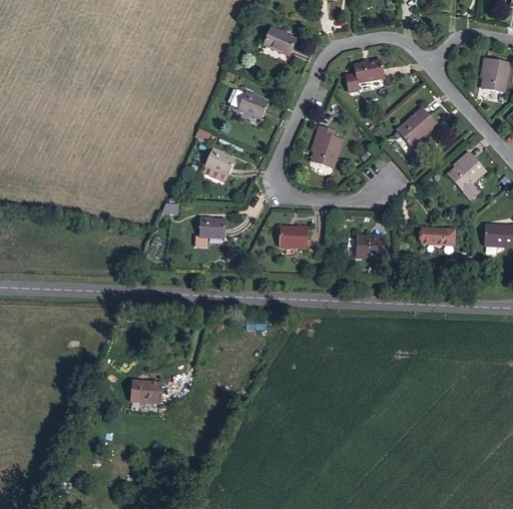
[(289,55),(296,39),(271,28),(263,44),(289,55)]
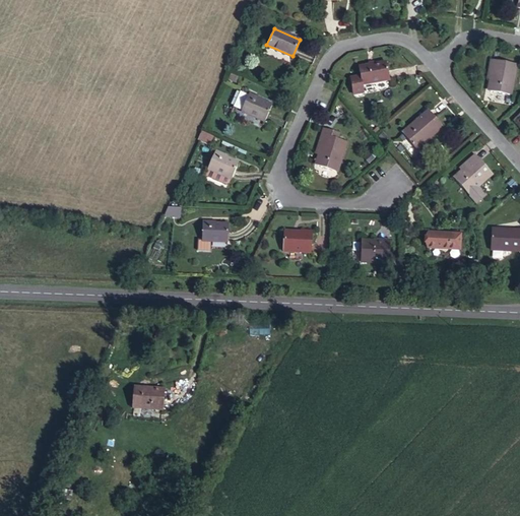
[(511,82),(515,59),(489,54),(484,74),(489,75),(486,87),(506,90),(508,81),(511,82)]
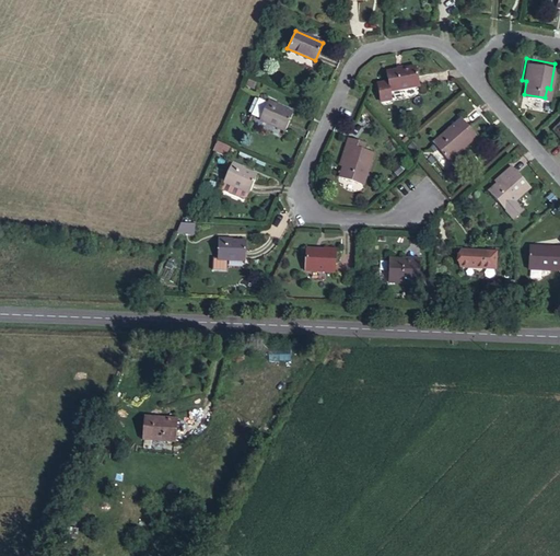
[(419,83),(418,73),(416,65),(386,70),(387,80),(389,89),(419,83)]
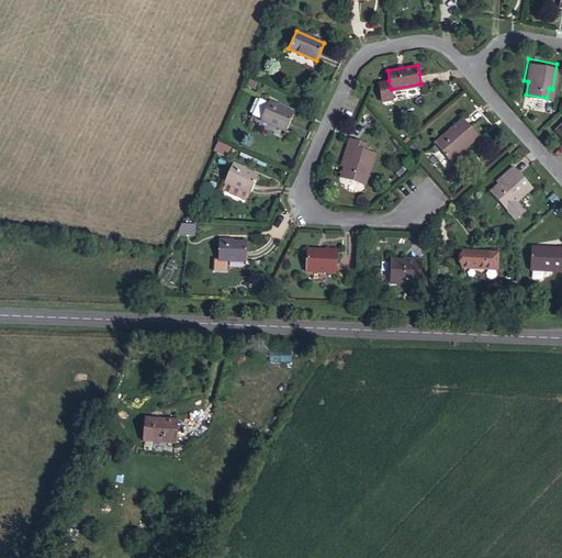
[(389,80),(379,82),(382,100),(392,99),(391,89),(389,80)]
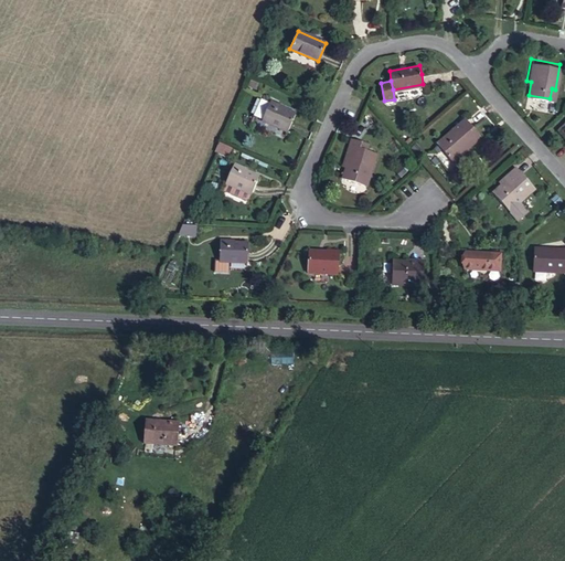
[(260,117),(287,130),(295,113),(279,106),(281,103),(269,97),(260,117)]
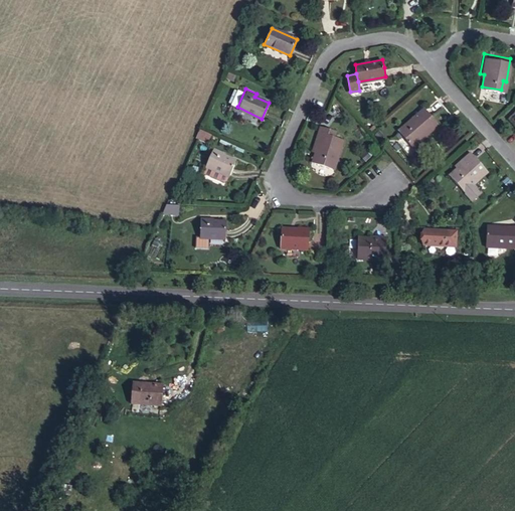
[(436,118),(428,111),(422,104),(396,127),(410,142),(436,118)]
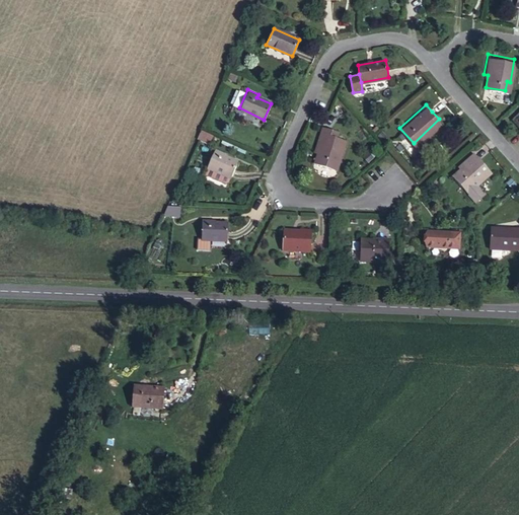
[(338,131),(323,127),(314,152),(320,154),(316,163),(335,170),(337,162),(339,163),(346,141),(336,138),(338,131)]
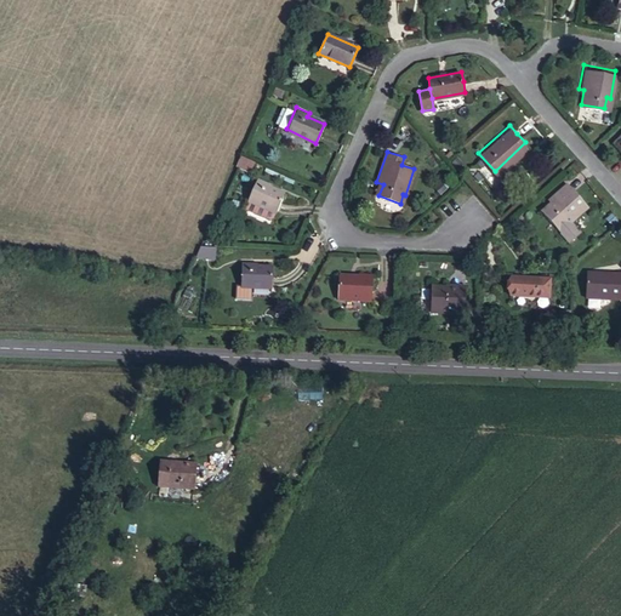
[(255,204),(273,212),(283,194),(265,186),(266,183),(255,177),(244,199),(255,204)]
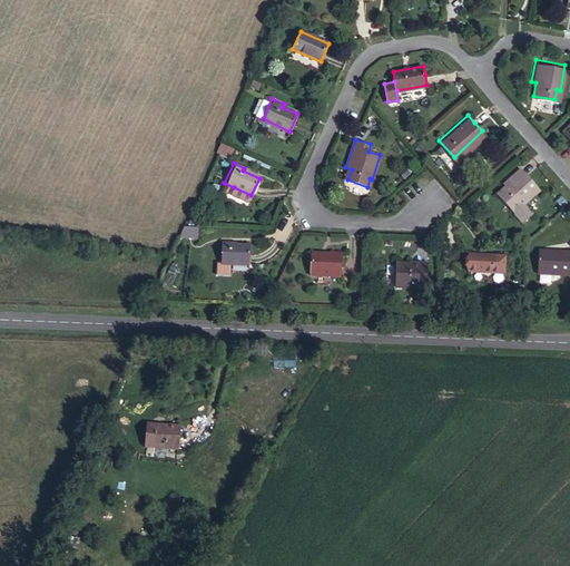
[(537,187),(528,177),(517,165),(501,179),(505,184),(495,193),(511,208),(517,203),(518,204),(522,201),(537,187)]
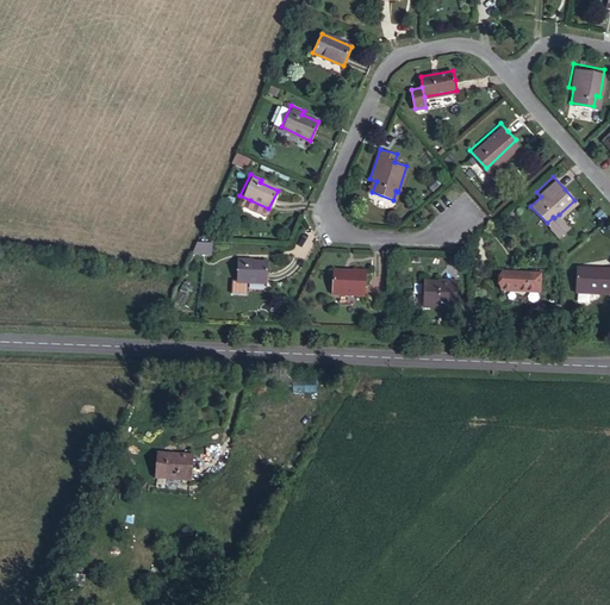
[(240,195),(236,201),(247,207),(250,200),(240,195)]
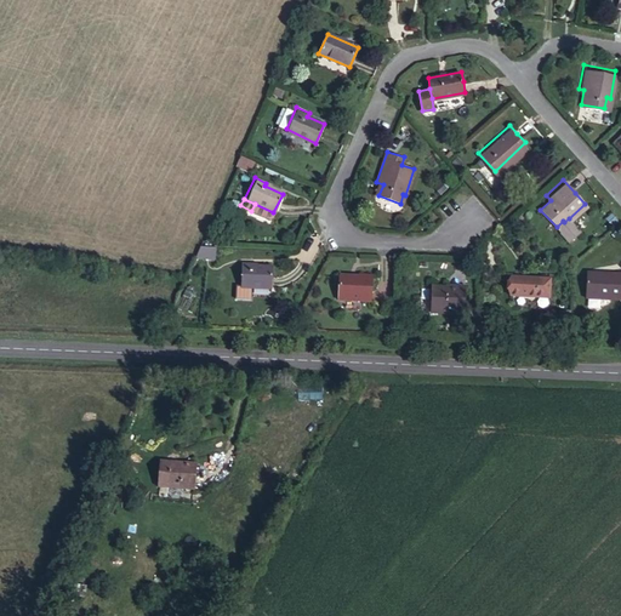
[(273,212),(255,204),(251,211),(266,220),(271,218),(273,212)]
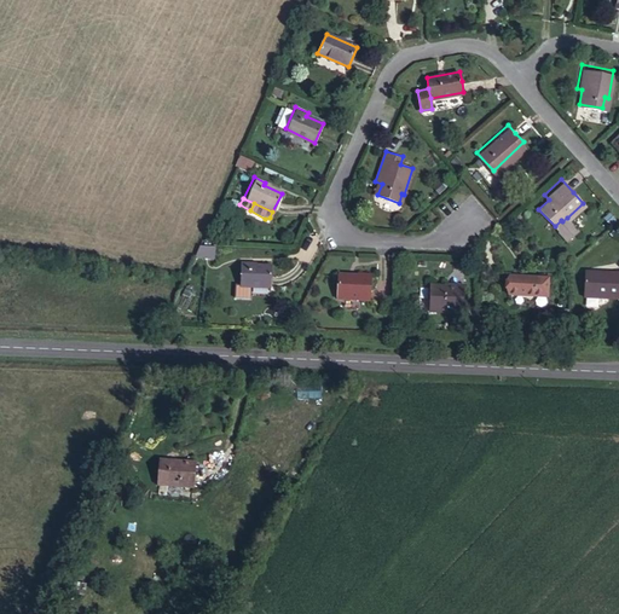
[(561,220),(555,226),(563,236),(574,226),(567,218),(562,221),(561,220)]
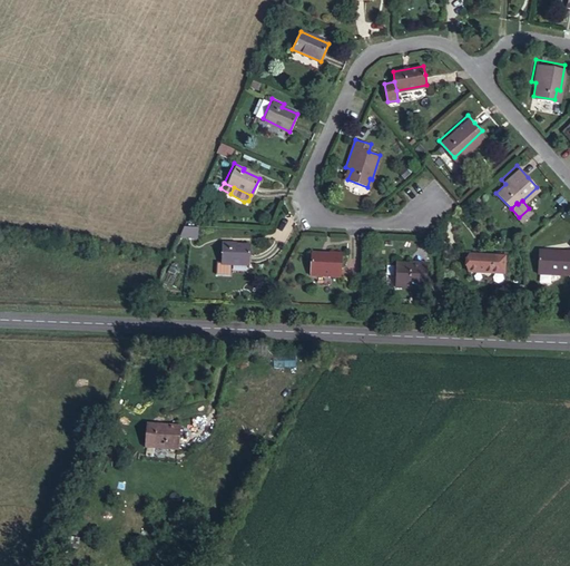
[(194,226),(186,226),(182,236),(194,236),(194,226)]
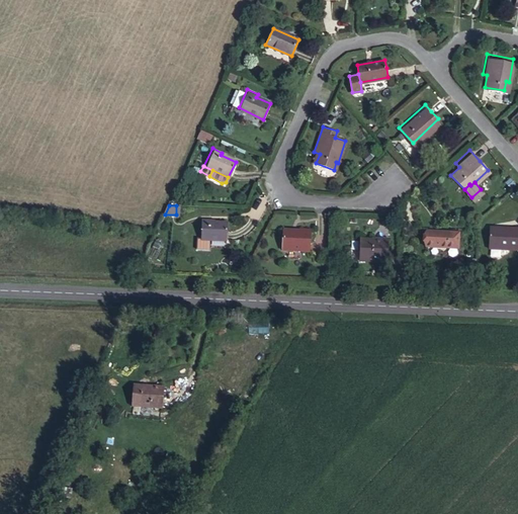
[(196,239),(224,241),(224,223),(206,222),(207,220),(197,219),(196,239)]
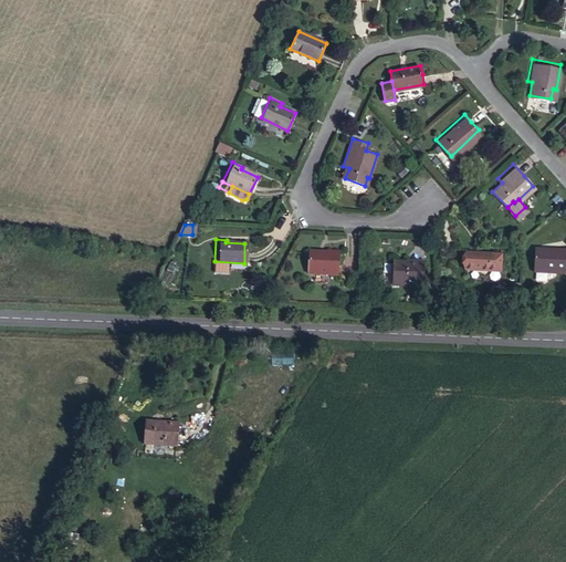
[(565,249),(557,249),(557,251),(535,250),(534,272),(565,274),(565,249)]
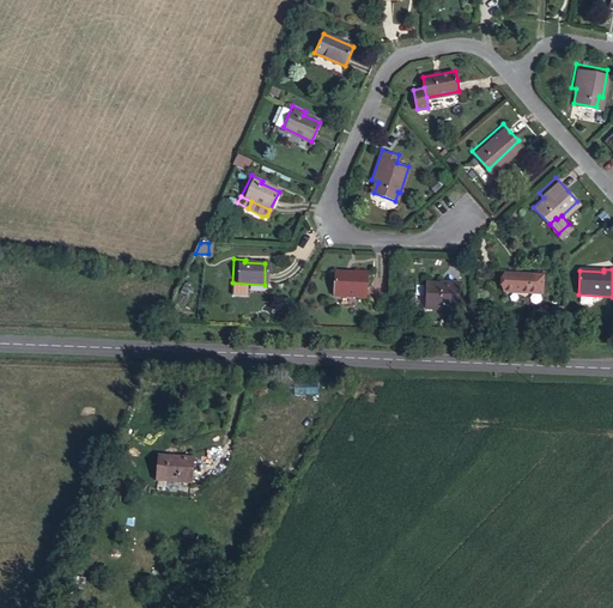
[(331,295),(364,297),(365,271),(353,271),(353,272),(333,271),(331,295)]
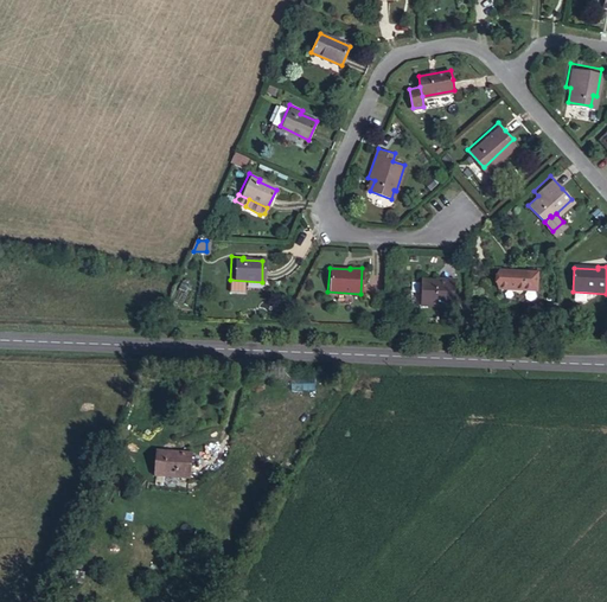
[(523,290),(524,273),(498,270),(497,289),(523,290)]
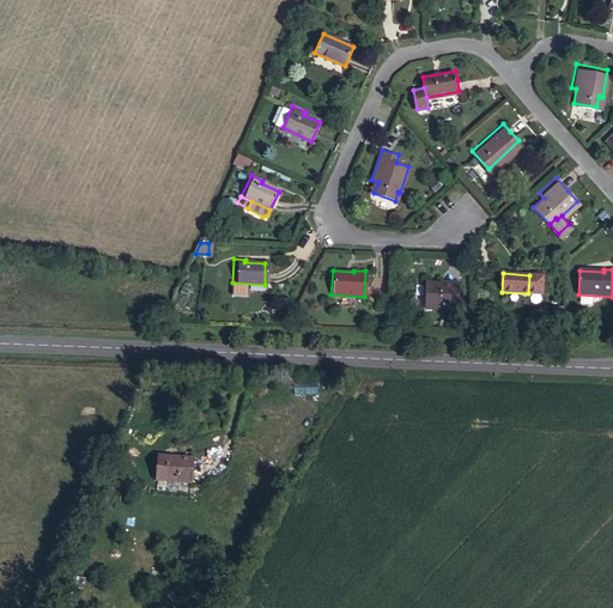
[(529,275),(528,293),(542,293),(544,275),(529,275)]
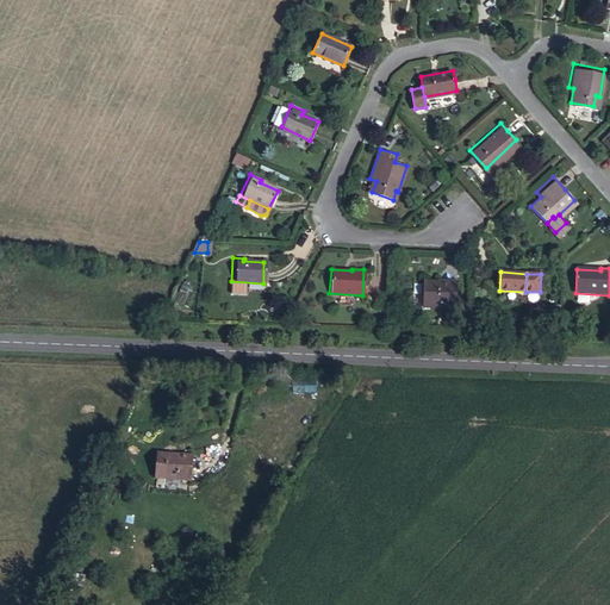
[(453,278),(442,278),(442,280),(417,279),(416,304),(452,306),(453,278)]
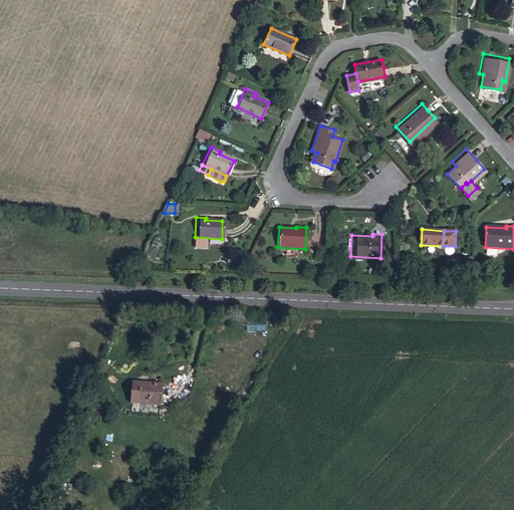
[(463,268),(470,269),(471,257),(464,256),(463,268)]
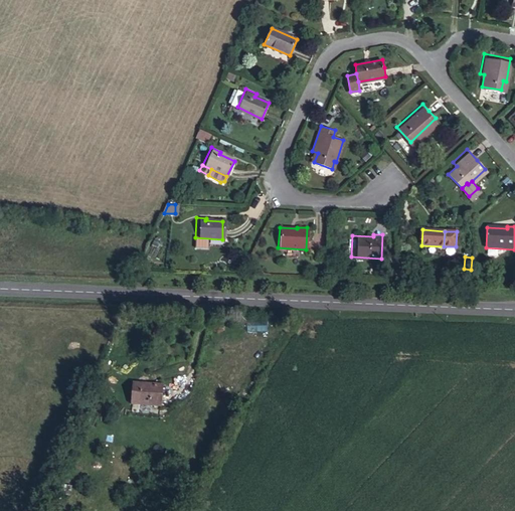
[(132,398),(165,399),(167,376),(134,374),(132,398)]
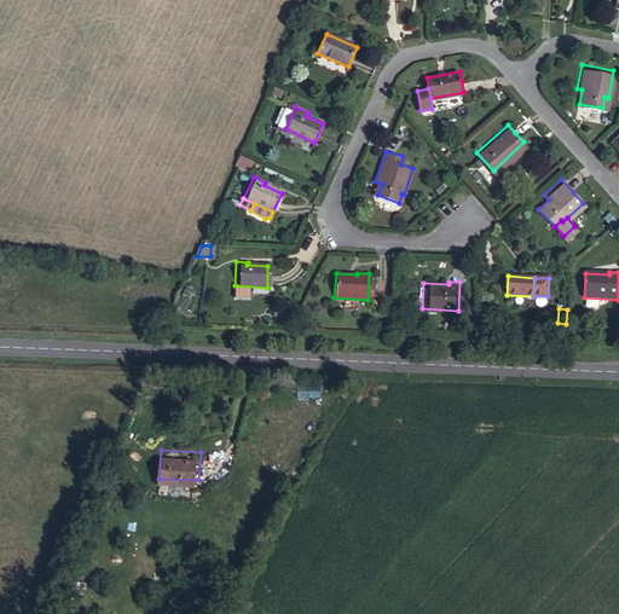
All buildings are outlined.
